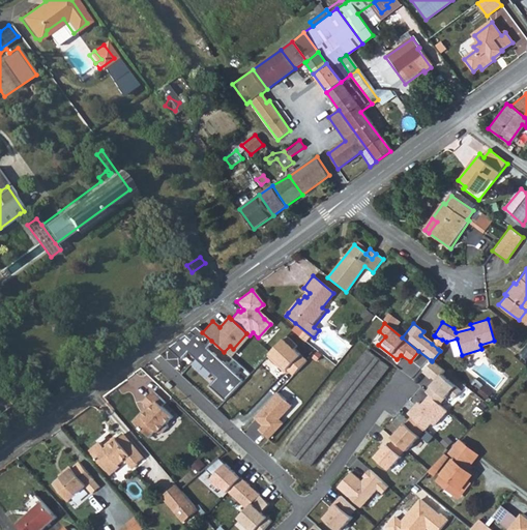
[(211,341),(202,332),(195,326),(183,334),(187,339),(183,342),(179,337),(163,349),(180,359),(187,351),(215,378),(208,385),(224,400),(241,381),(206,347),(211,341)]
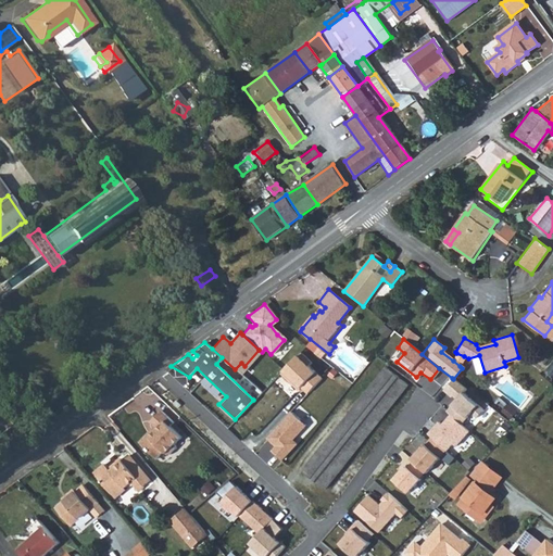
[(298,353),(278,374),(297,390),(300,387),(305,393),(319,378),(306,365),(309,363),(298,353)]
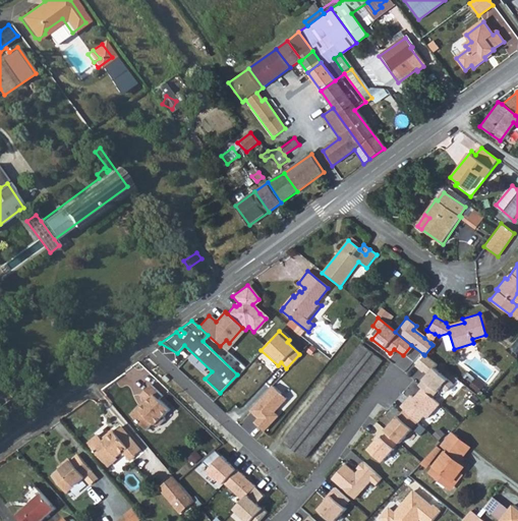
[(427,331),(424,338),(430,343),(435,334),(427,331)]
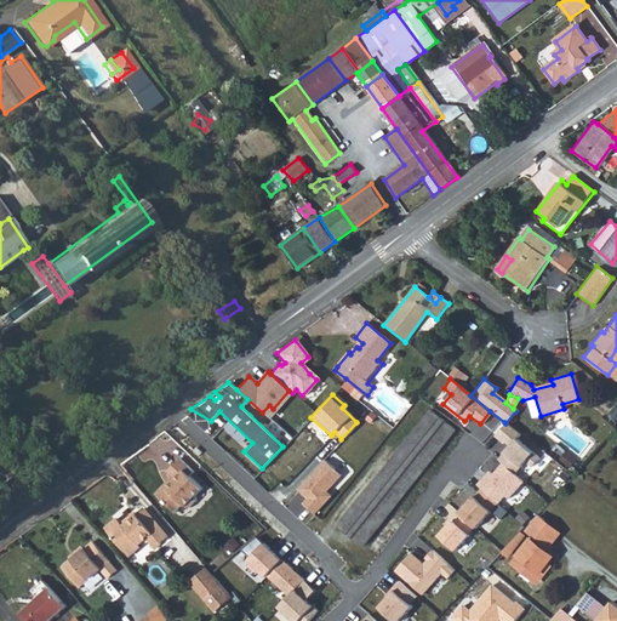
[(333,529),(359,546),(447,427),(421,408),(333,529)]
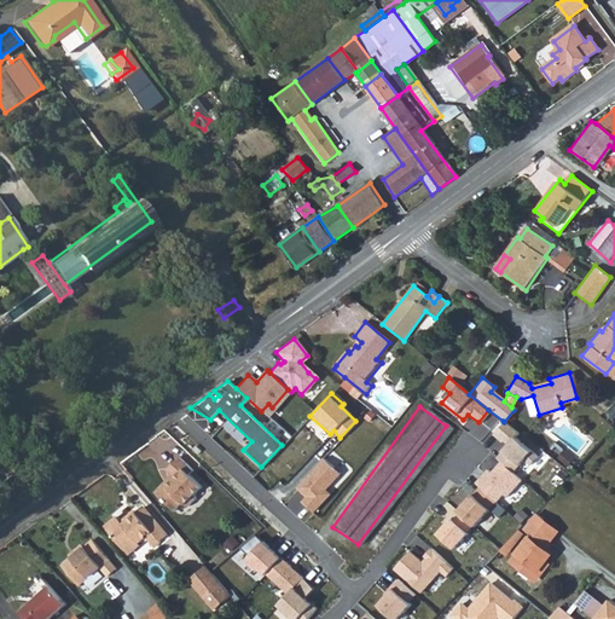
[(499,461),(511,472),(522,460),(528,464),(535,456),(517,439),(521,435),(504,422),(503,421),(491,434),(500,441),(502,440),(506,444),(494,457),(499,461)]
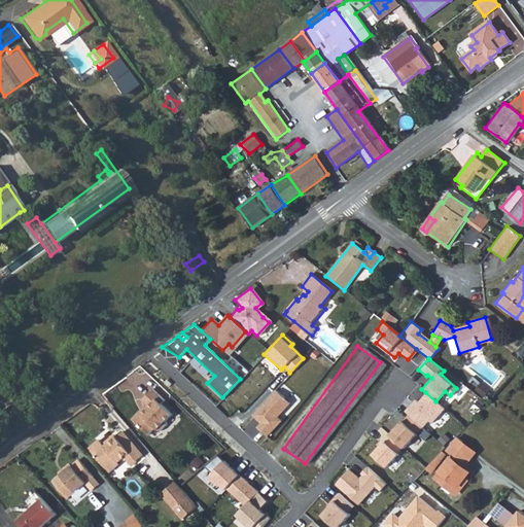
[(145,433),(152,427),(155,429),(160,429),(166,422),(165,418),(170,414),(159,402),(163,398),(149,387),(139,398),(146,405),(140,412),(137,409),(129,417),(145,433)]
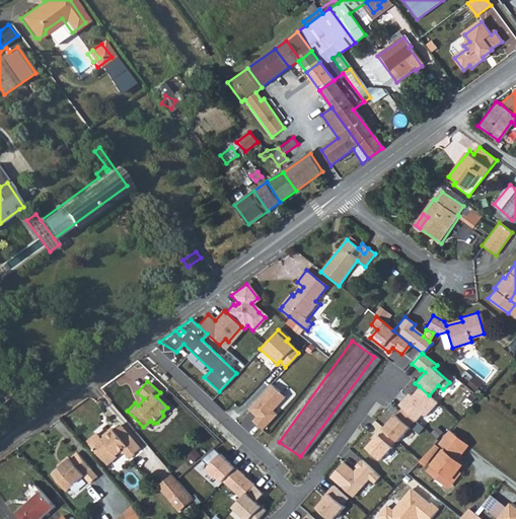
[(270,383),(247,409),(255,416),(258,414),(261,416),(254,423),(263,431),(277,416),(270,410),(283,395),(270,383)]
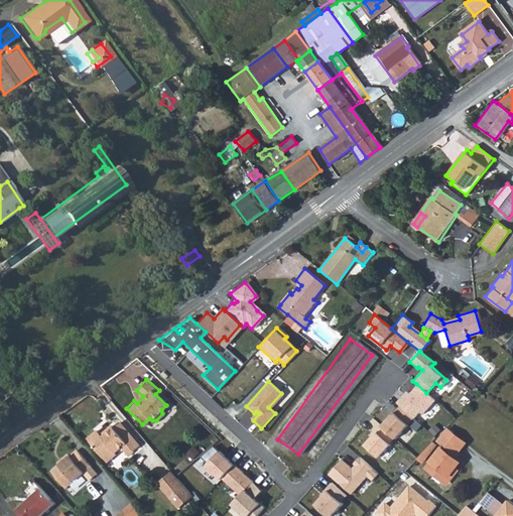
[(398,405),(412,417),(418,411),(421,413),(433,399),(426,393),(416,384),(408,393),(405,391),(395,402),(398,405)]
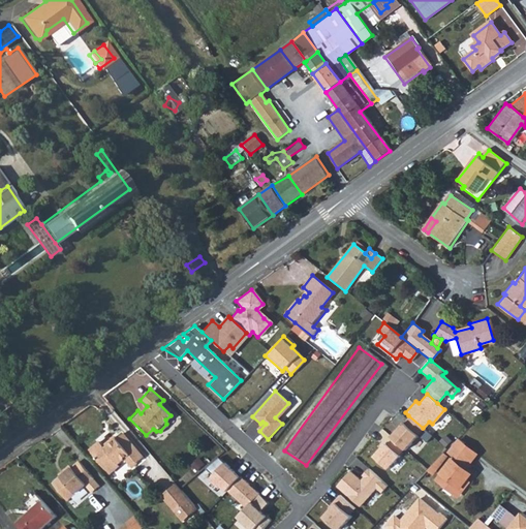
[(391,437),(403,447),(404,448),(418,434),(425,441),(431,435),(423,428),(408,415),(403,422),(402,422),(390,436),(391,437)]
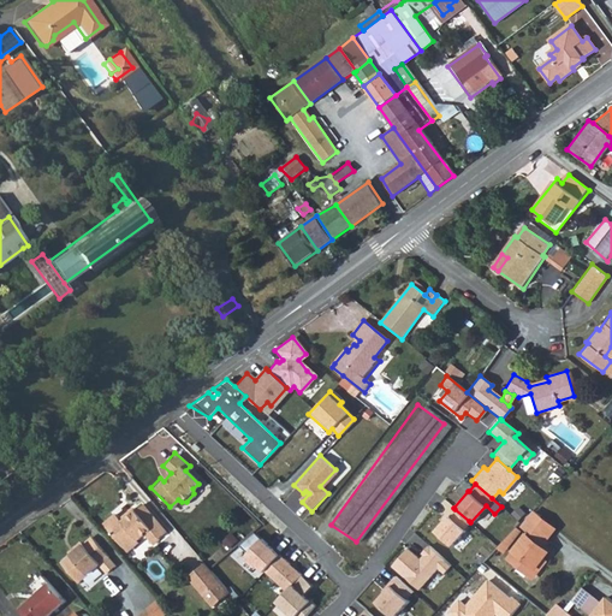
[(120,545),(130,537),(132,539),(141,533),(150,543),(164,532),(140,504),(132,511),(130,508),(117,520),(113,514),(101,523),(120,545)]
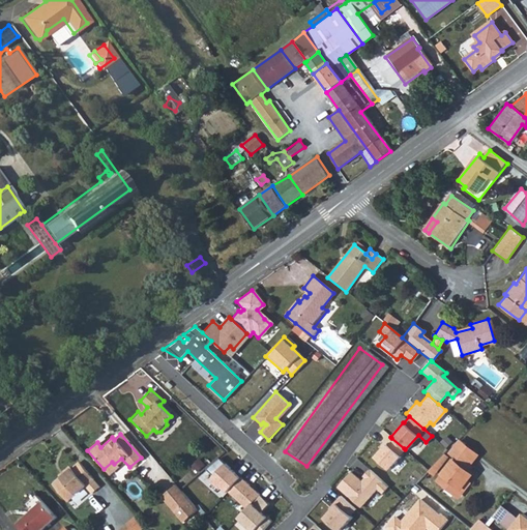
[(461,437),(454,446),(459,450),(466,441),(461,437)]
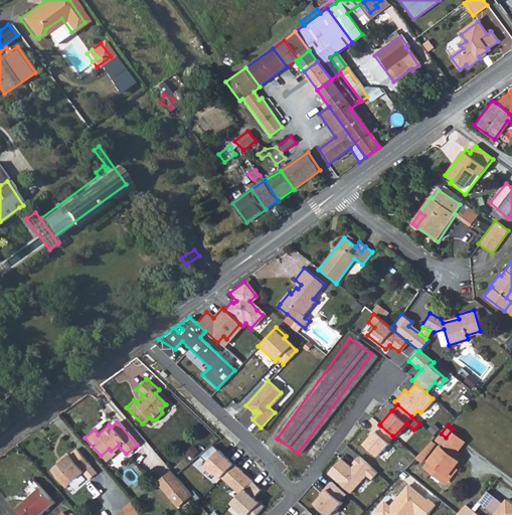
[(392,436),(380,425),(375,432),(374,431),(362,444),(376,456),(387,443),(386,442),(392,436)]
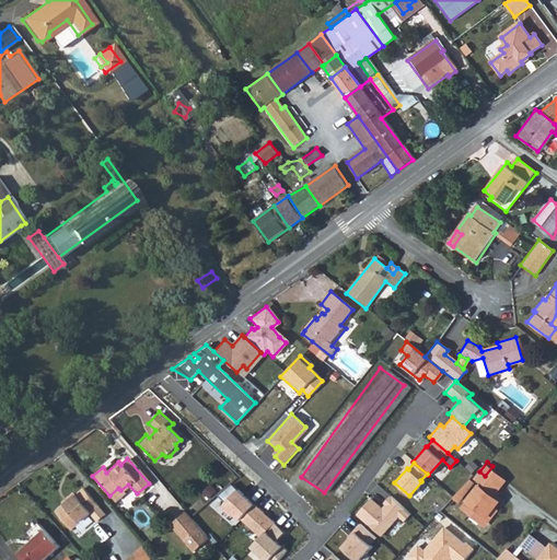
[(477,474),(484,479),(496,489),(506,477),(492,466),(485,476),(479,471),(477,474)]
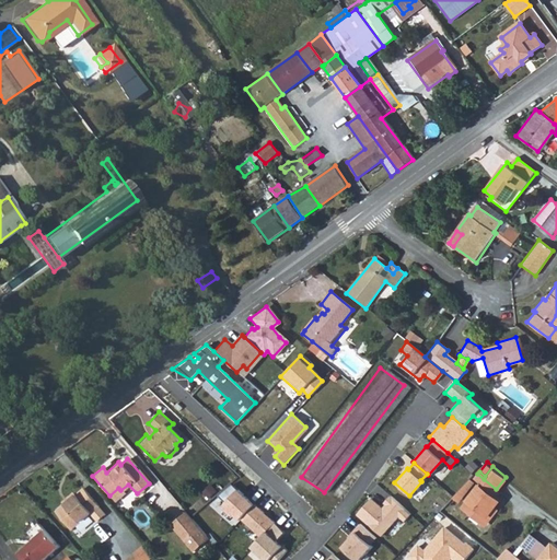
[(463,504),(482,520),(487,512),(489,514),(496,508),(492,505),(498,499),(491,493),(496,489),(484,479),(463,504)]
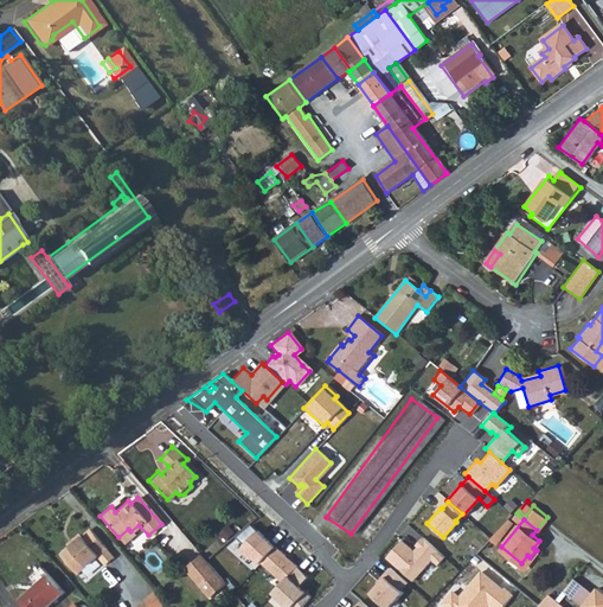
[(260,561),(274,545),(250,521),(235,535),(245,545),(241,550),(249,558),(251,555),(258,562),(260,561)]
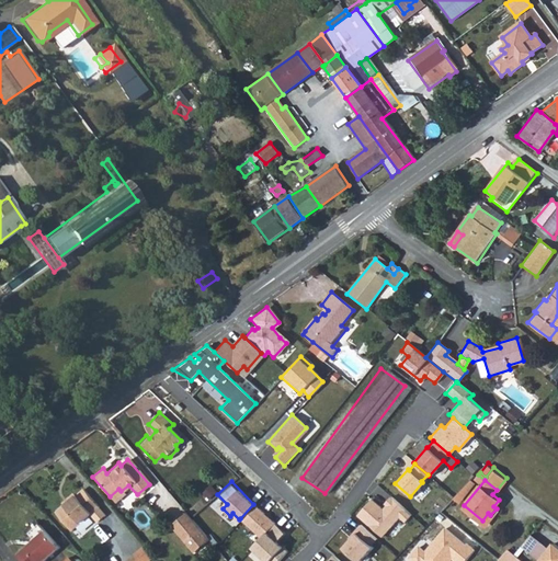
[(93,518),(100,513),(92,504),(93,503),(79,488),(72,493),(70,491),(61,499),(64,501),(52,513),(66,528),(87,511),(93,518)]
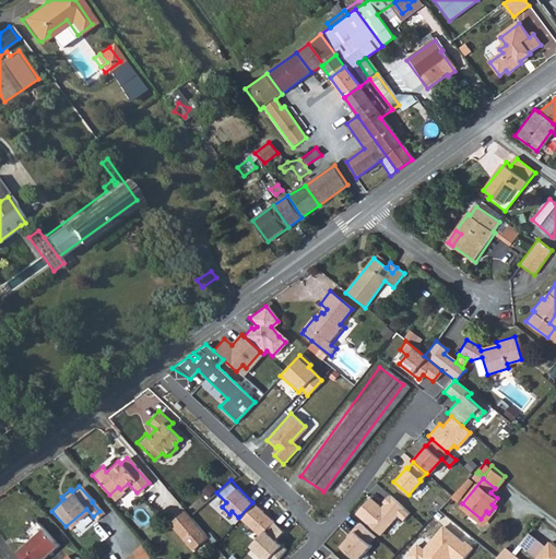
[(118,487),(109,495),(113,499),(122,491),(120,489),(118,487)]
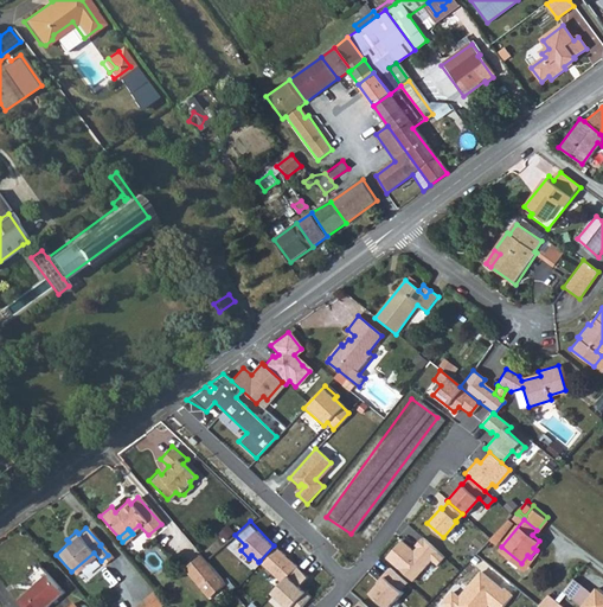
[(385,556),(411,580),(430,558),(436,563),(443,556),(421,536),(415,544),(416,545),(412,550),(399,540),(385,556)]
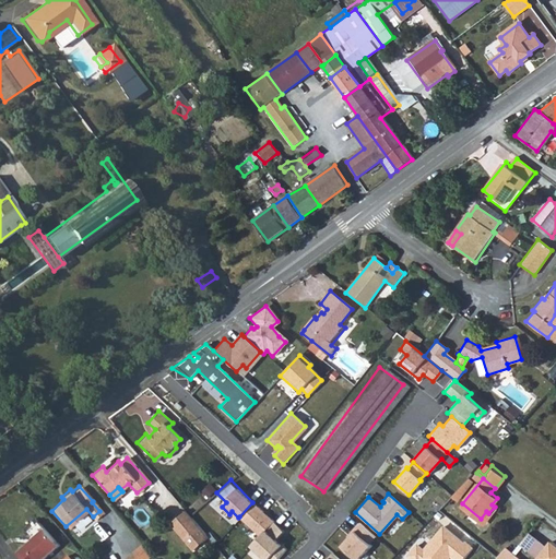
[(252,502),(239,516),(259,535),(273,520),(253,502),(252,502)]
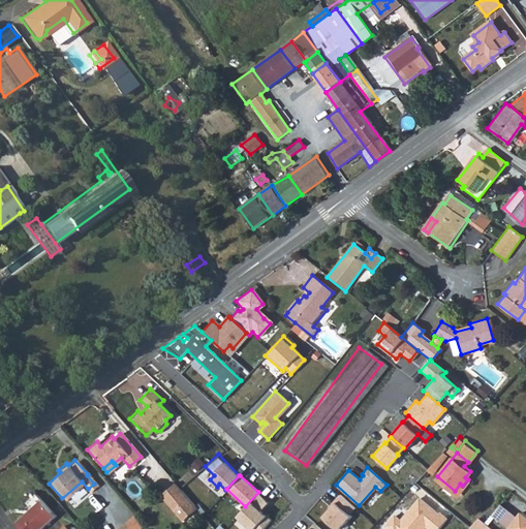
[(175,480),(166,488),(189,512),(196,506),(175,480)]
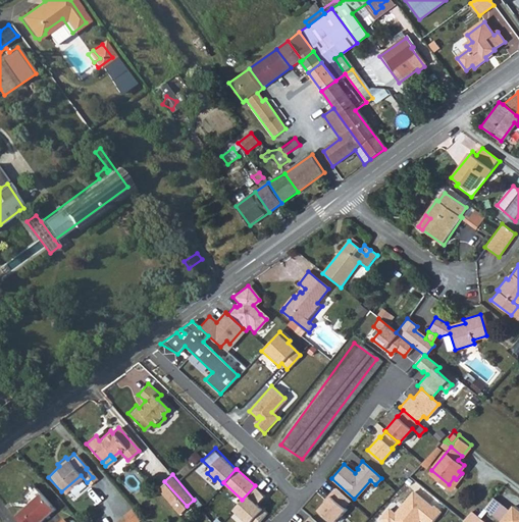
[(255,485),(242,500),(234,509),(248,521),(256,521),(266,511),(257,503),(264,494),(255,485)]
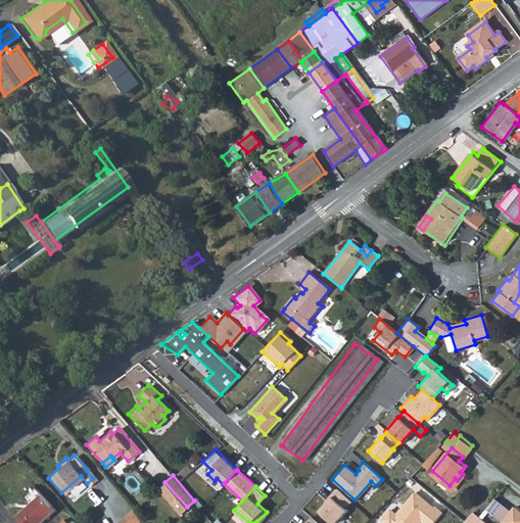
[(325,502),(318,510),(333,522),(346,509),(344,507),(349,502),(334,487),(329,494),(323,501),(325,502)]
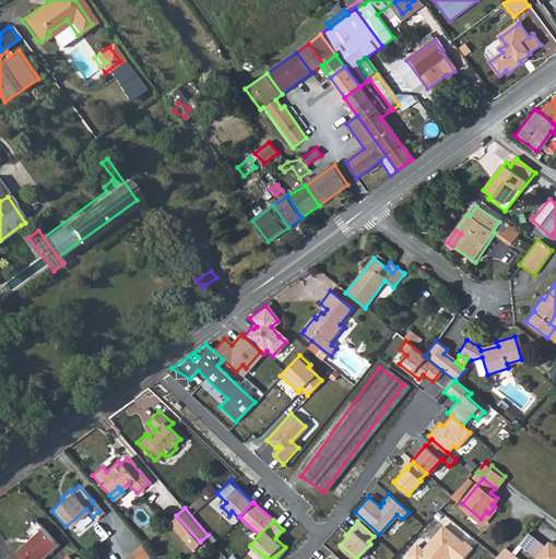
[(43,558),(57,547),(42,531),(15,552),(21,558),(43,558)]
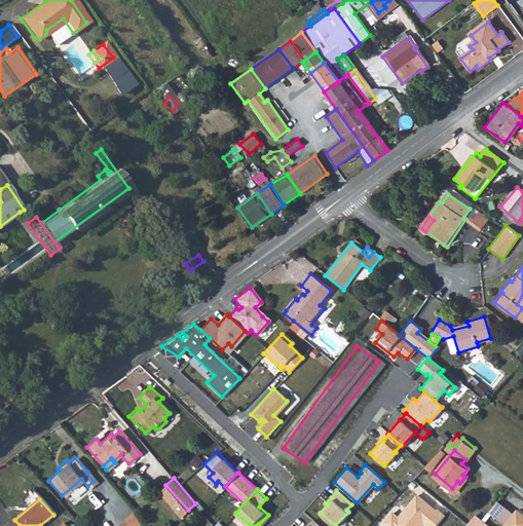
[(522,525),(522,512),(519,509),(506,525),(507,525),(522,525)]
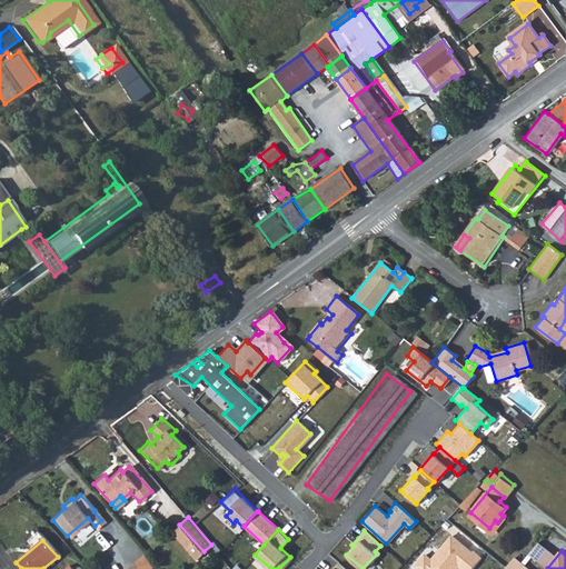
[(129,563),(132,568),(145,568),(152,562),(142,551),(129,563)]
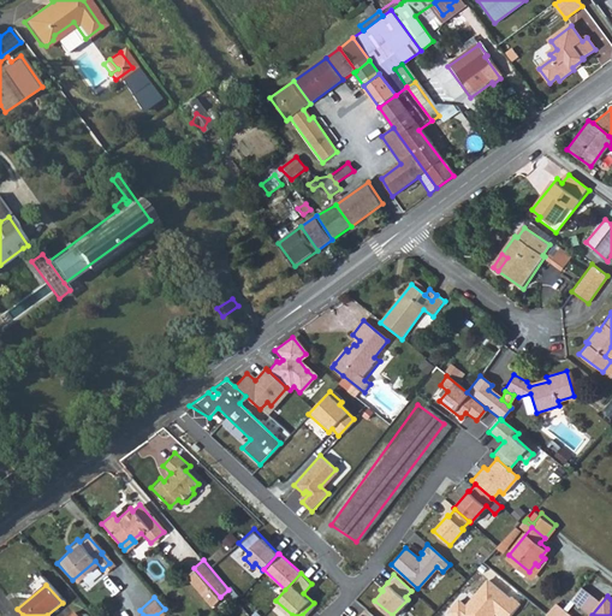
[(575,615),(556,599),(546,611),(551,615),(575,615)]
